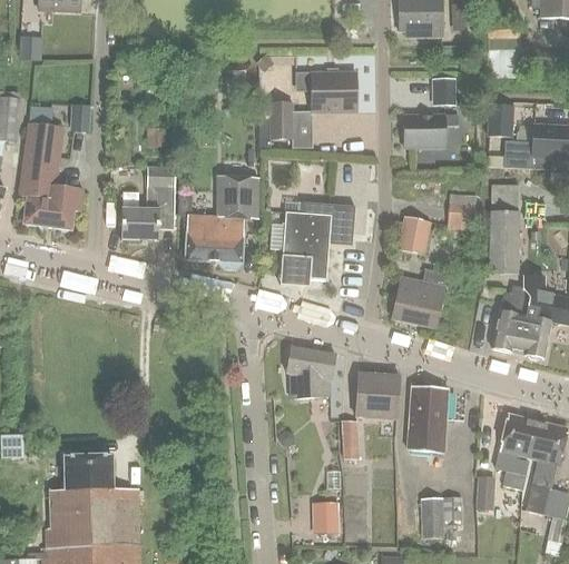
[(39,0),(39,8),(80,10),(80,0),(39,0)]
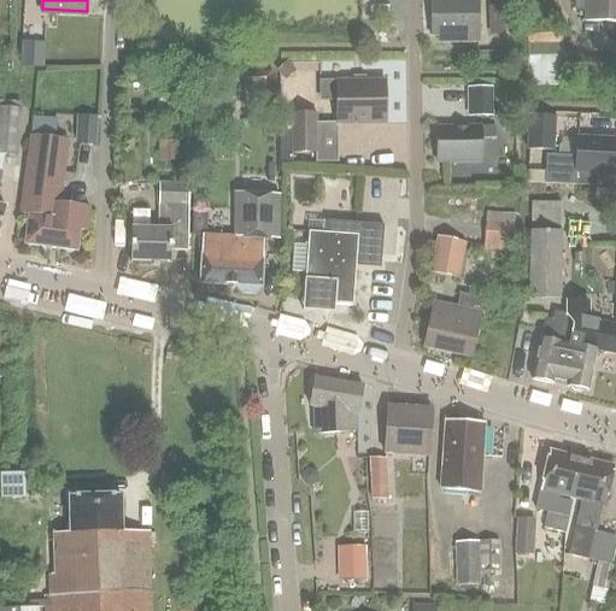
[(439,39),(480,39),(479,0),(432,0),(432,33),(439,33),(439,39)]
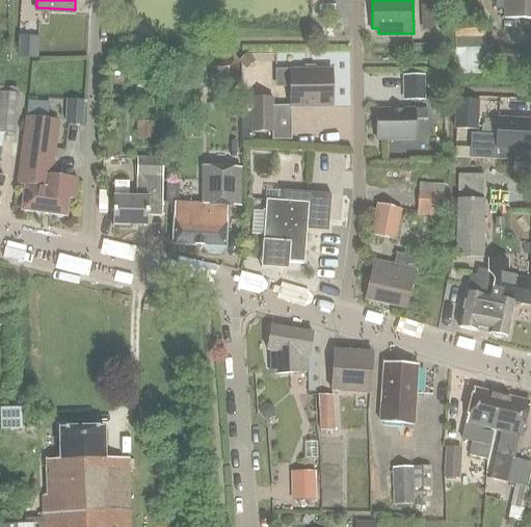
[(505,0),(504,15),(530,15),(530,0),(505,0)]
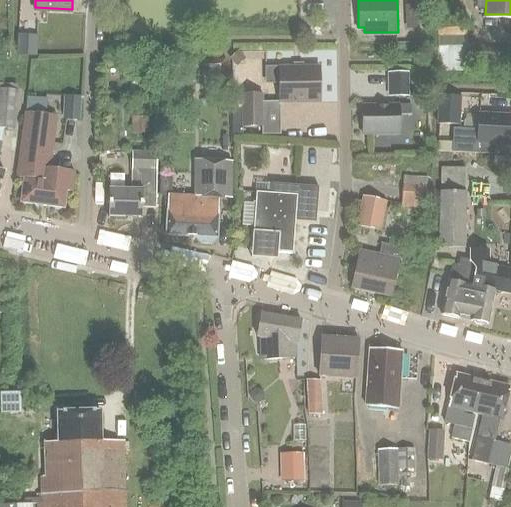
[(442,57),(461,57),(465,57),(465,34),(442,34),(442,57)]
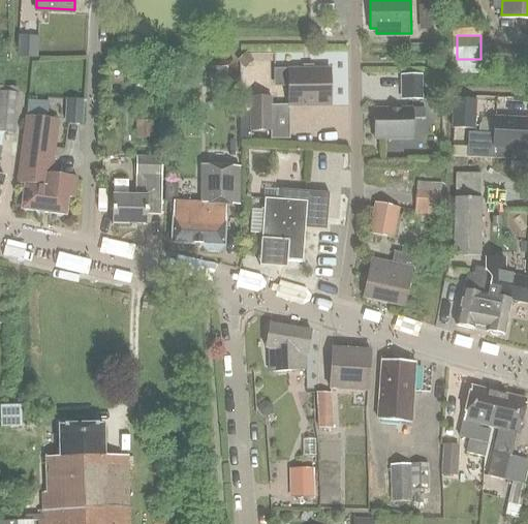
[(19,40),(19,53),(38,53),(38,40),(19,40)]
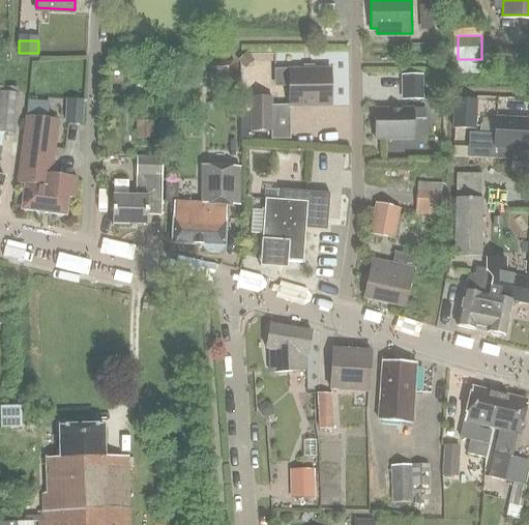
[(247,49),(238,57),(246,65),(255,57),(247,49)]
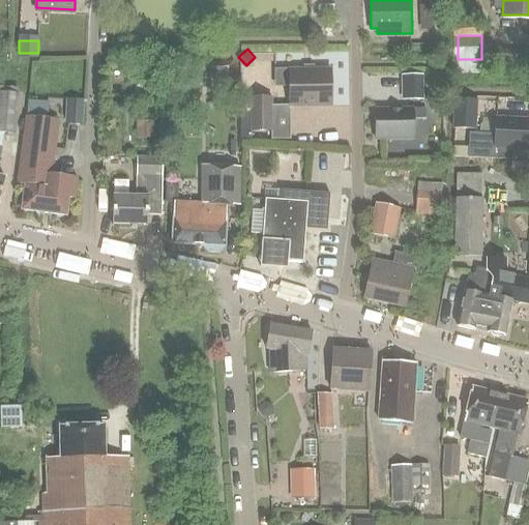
[(477,59),(458,59),(458,69),(477,69),(477,59)]
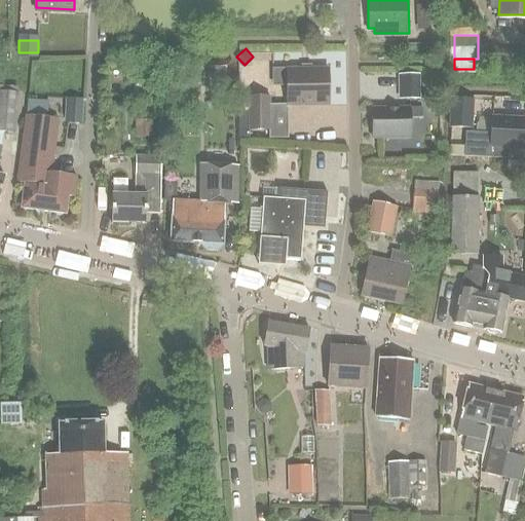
[(330,103),(330,64),(287,64),(287,65),(273,65),(273,83),(287,83),(287,101),(287,103),(290,103),(330,103)]
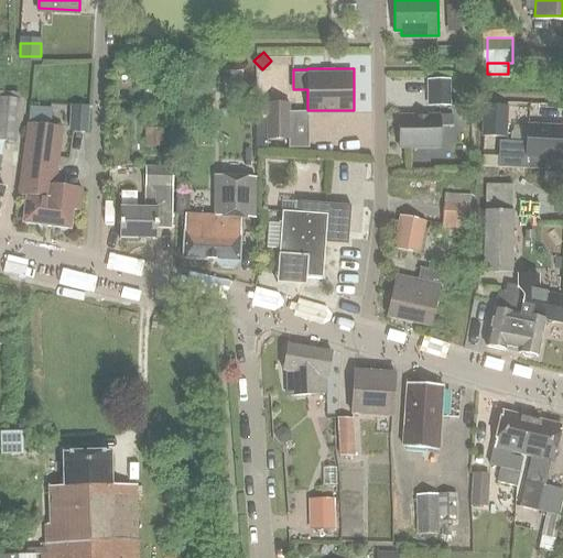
[(452,77),(429,78),(430,104),(453,104),(452,77)]
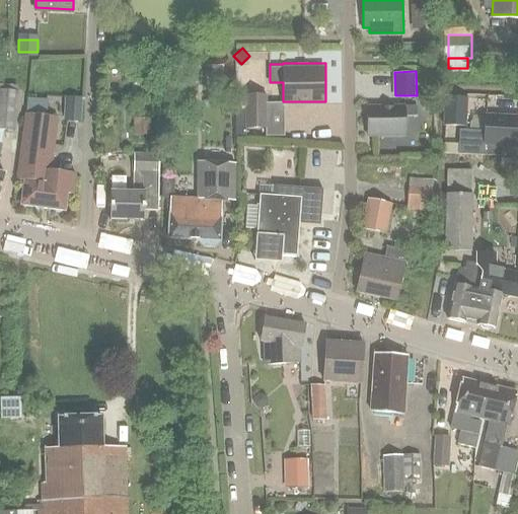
[(0,124),(15,126),(18,88),(0,85),(0,124)]
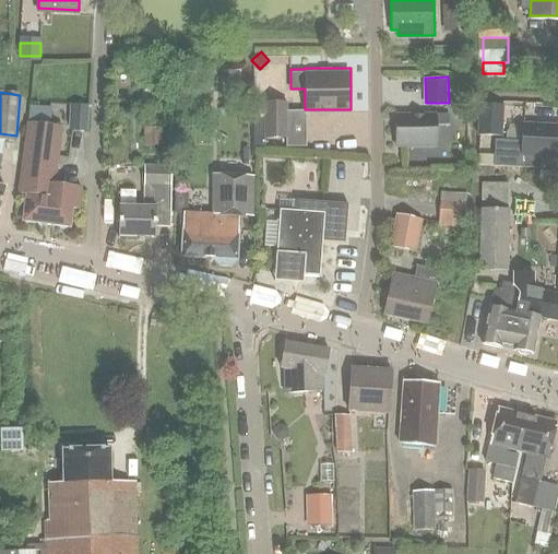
[(305,109),(305,107),(288,108),(288,98),(265,98),(265,136),(289,136),(289,144),(308,144),(308,109),(305,109)]
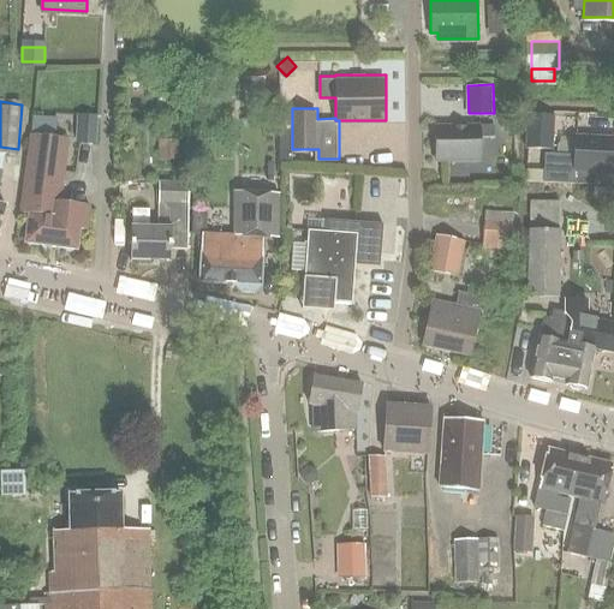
[(78,111),(77,139),(96,141),(97,112),(78,111)]
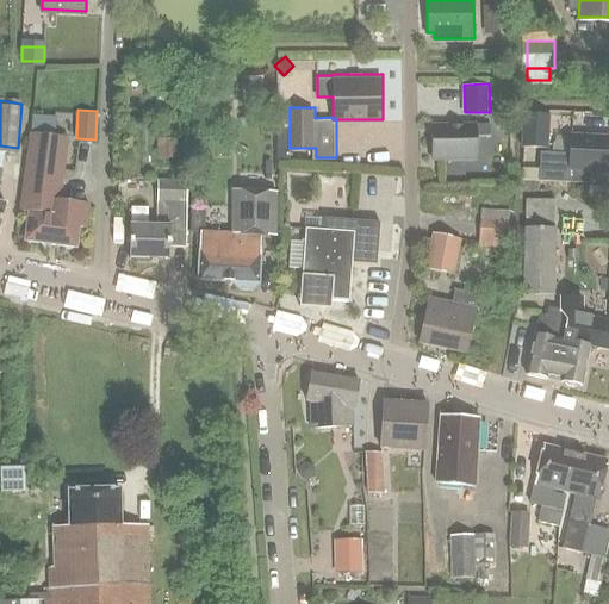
[(523,144),(540,144),(550,145),(551,111),(524,110),(523,144)]
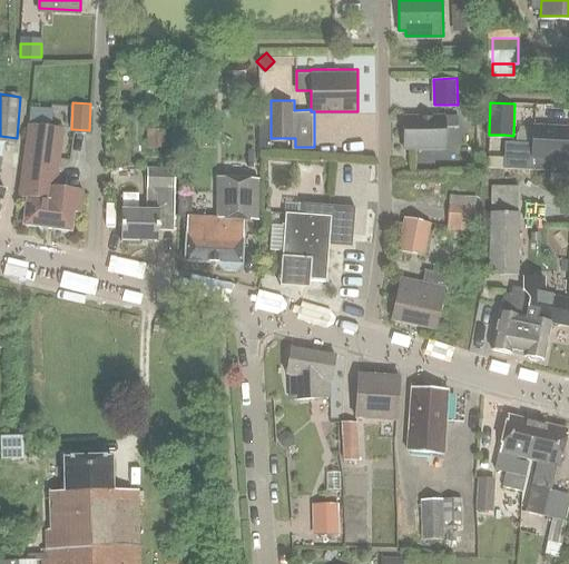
[(459,114),(404,115),(404,147),(445,147),(444,125),(459,125),(459,114)]
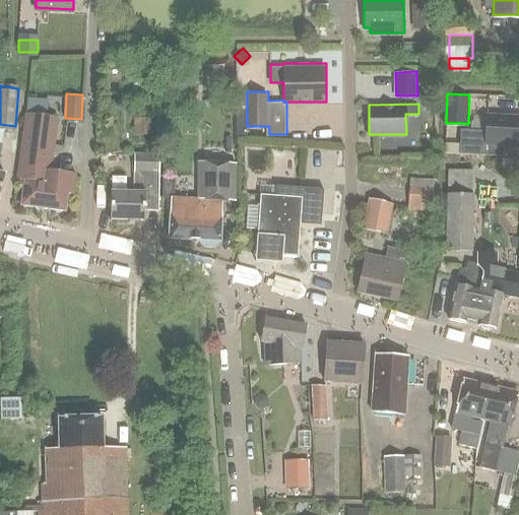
[(73,192),(75,172),(54,169),(55,164),(52,163),(58,115),(26,111),(17,177),(24,178),(21,203),(65,209),(68,191),(73,192)]
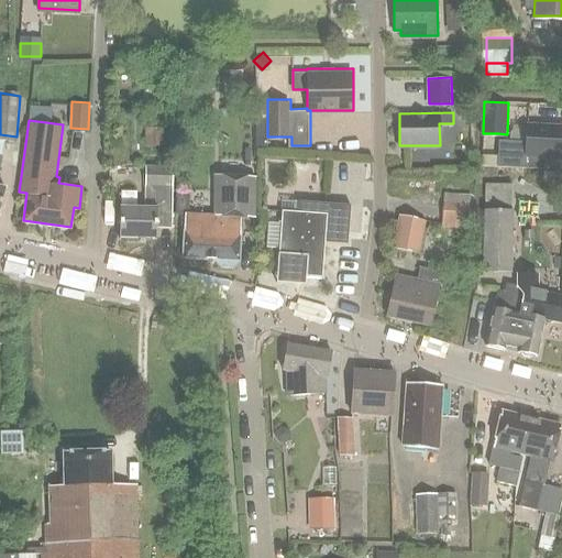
[(561,124),(527,123),(526,139),(499,138),(497,163),(525,164),(525,152),(561,154),(561,124)]
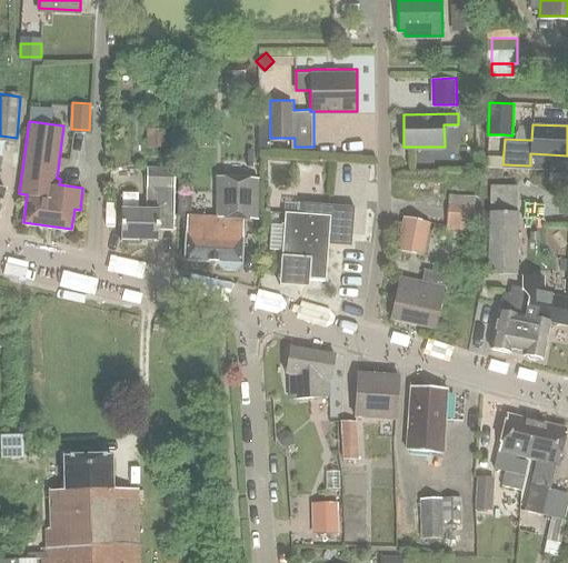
[(173,228),(175,167),(147,166),(147,186),(148,186),(148,207),(121,207),(121,238),(158,239),(159,227),(173,228)]
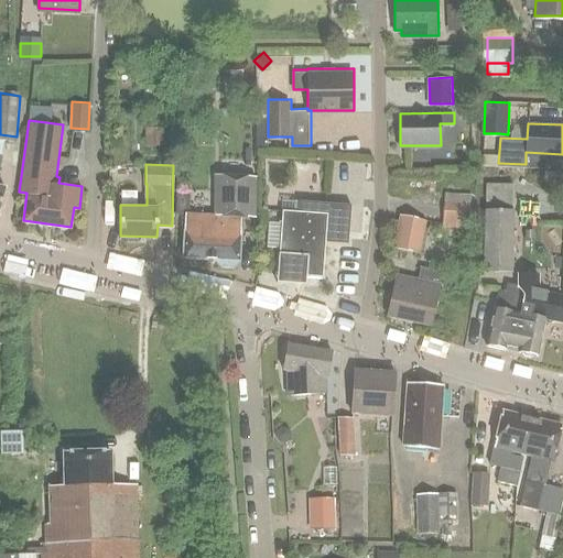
[(256,216),(256,175),(215,173),(214,212),(185,211),(183,255),(216,258),(215,259),(222,264),(233,265),(240,260),(241,215),(256,216)]
